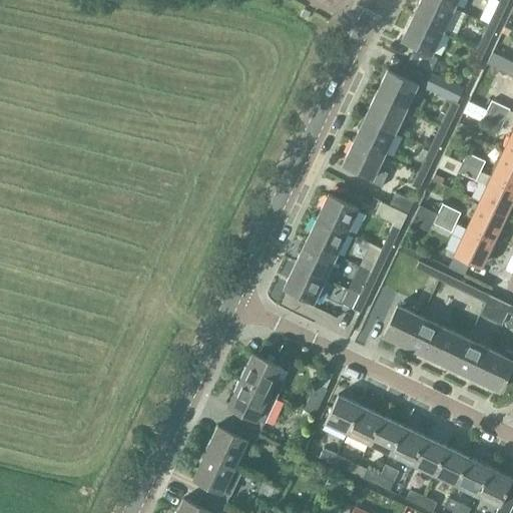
[(454,7),(439,0),(420,0),(413,16),(443,30),(454,7)]
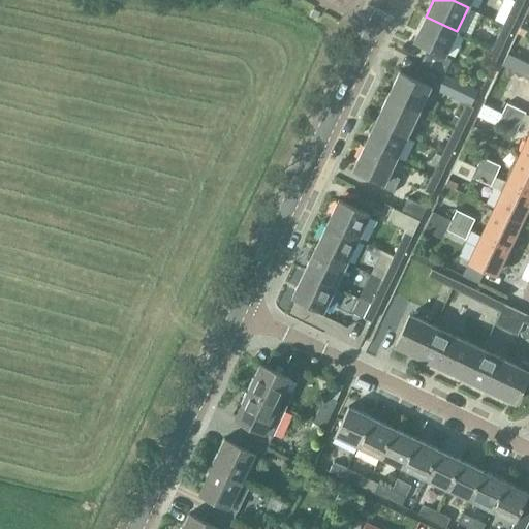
[(515,1),(508,16),(516,20),(523,5),(515,1)]
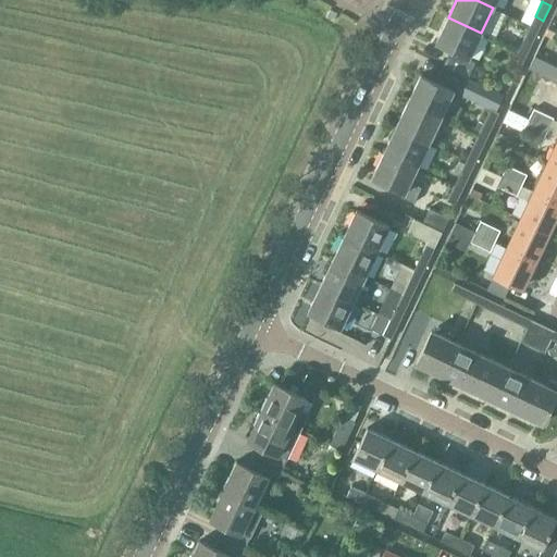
[(481,33),(448,17),(436,42),(453,50),(469,59),(481,33)]
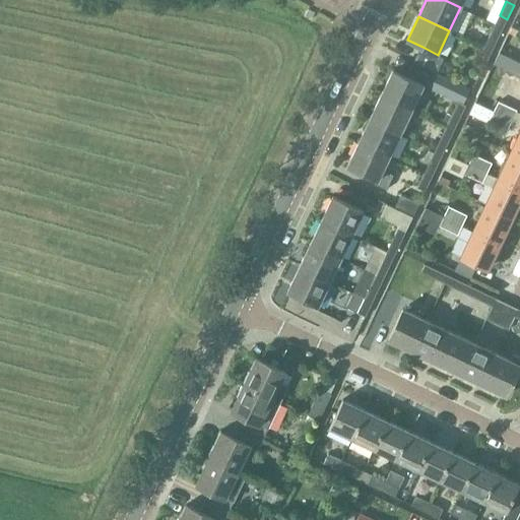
[(495,24),(489,40),(496,43),(503,28),(495,24)]
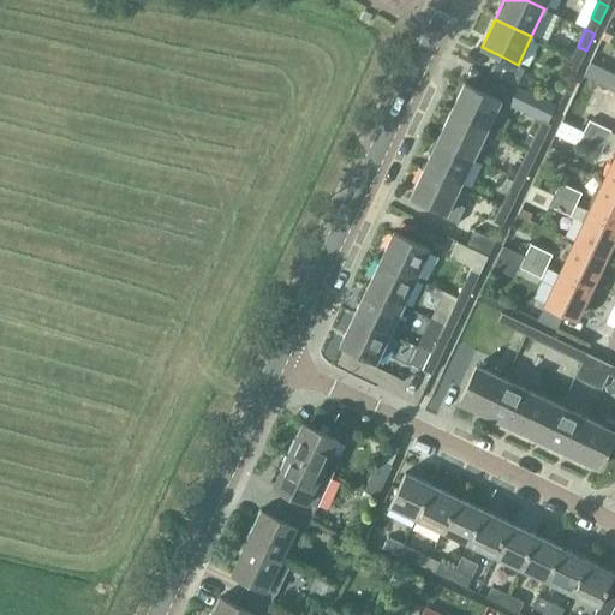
[(500,55),(491,73),(518,87),(526,69),(518,65),(500,55)]
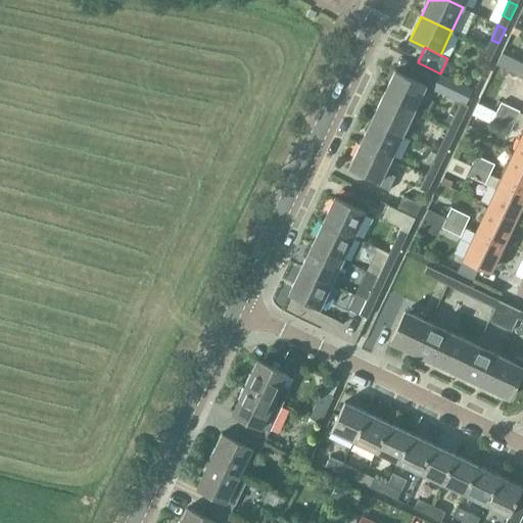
[(494,52),(486,48),(480,63),(487,66),(494,52)]
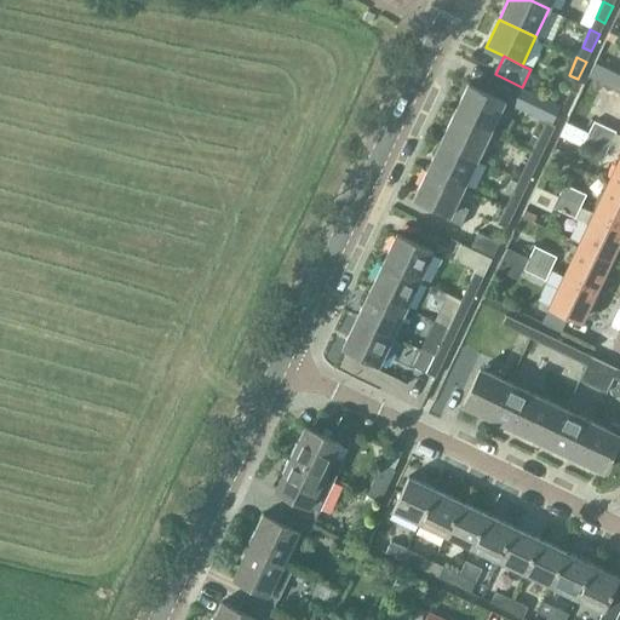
[(598,81),(604,67),(595,62),(589,76),(598,81)]
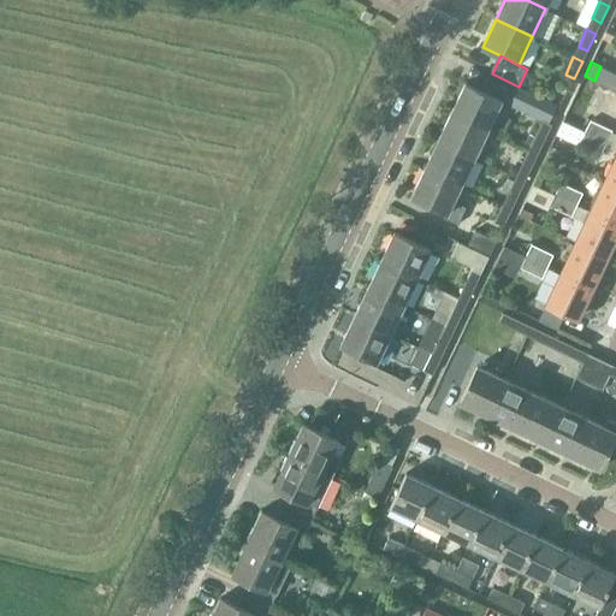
[(465,84),(451,112),(487,130),(501,101),(465,84)]
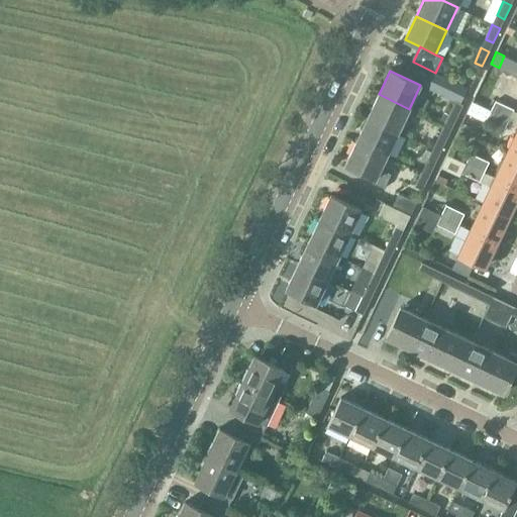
[(467,89),(446,80),(440,93),(459,103),(467,89)]
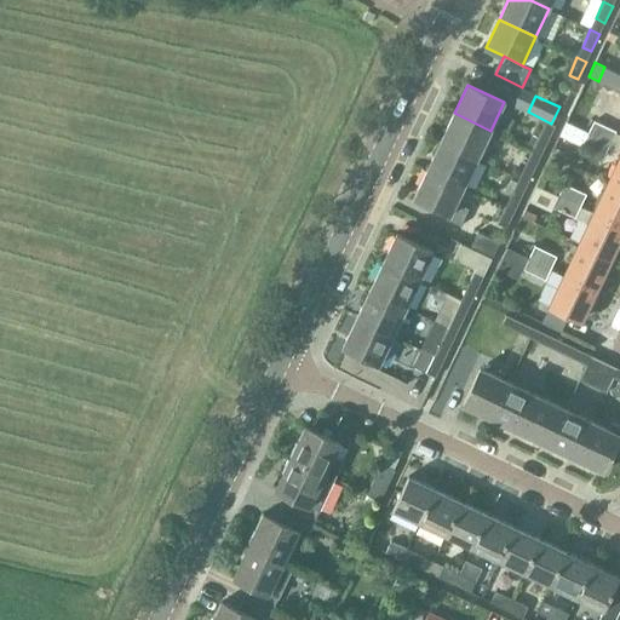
[(491,131),(454,113),(441,142),(477,159),(491,131)]
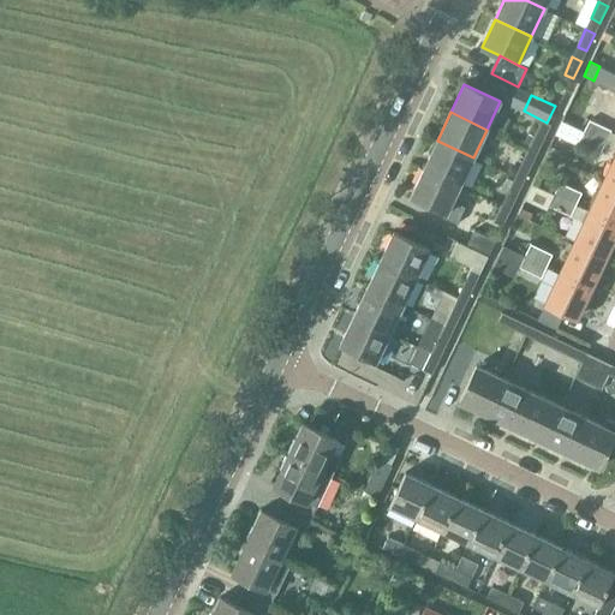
[(611,130),(589,119),(584,131),(605,142),(610,131),(611,130)]
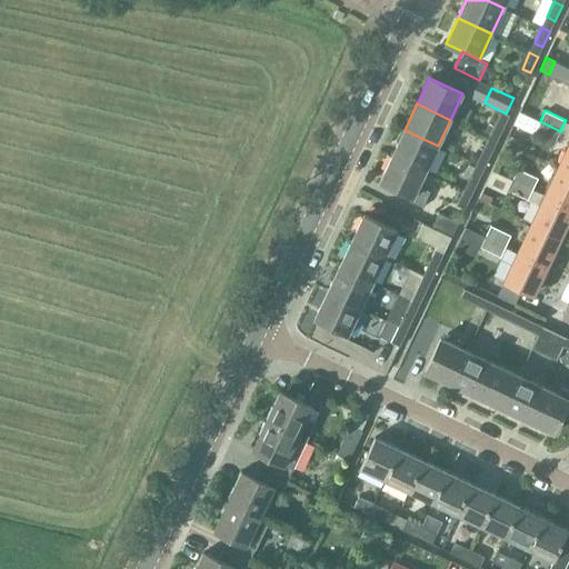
[(501,112),(493,128),(502,132),(509,117),(501,112)]
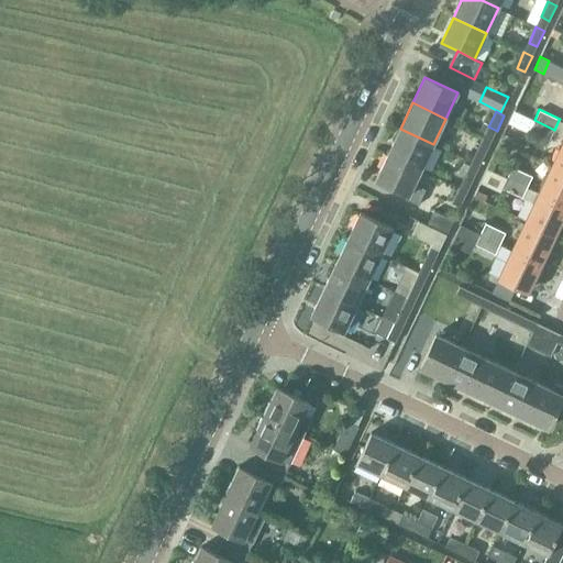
[(554,130),(534,120),(529,131),(549,141),(554,130)]
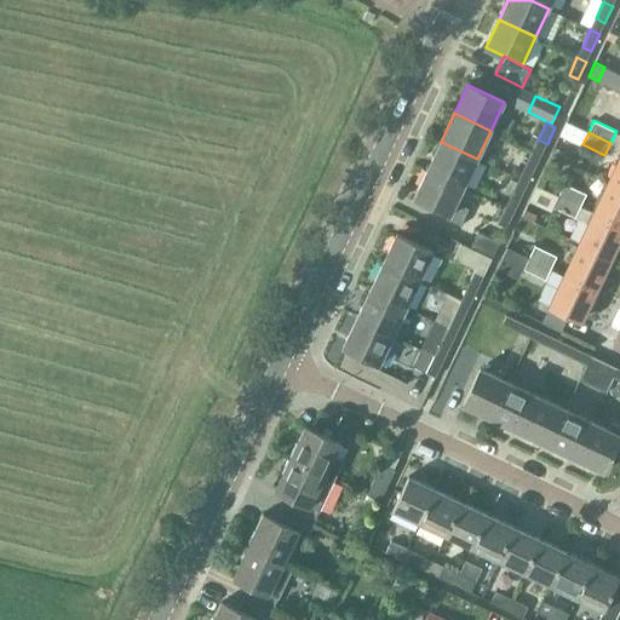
[(477,159),(441,142),(428,170),(464,187),(477,159)]
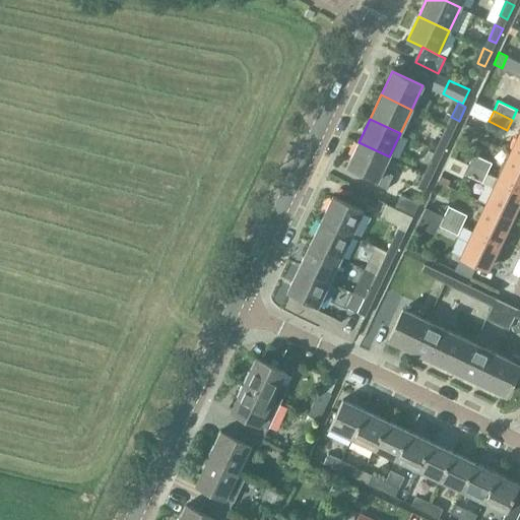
[(446,127),(440,141),(447,145),(454,130),(446,127)]
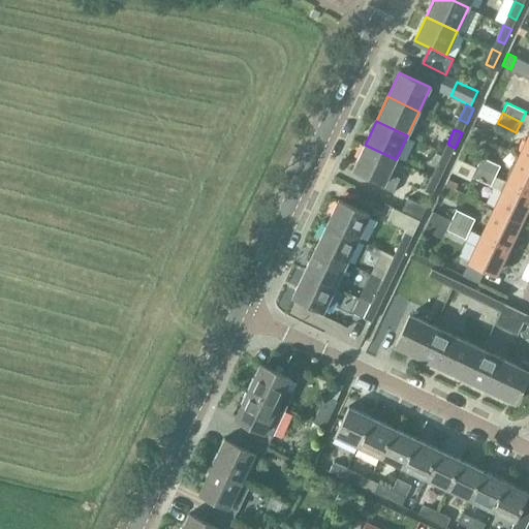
[(528,133),(520,154),(528,158),(528,133)]
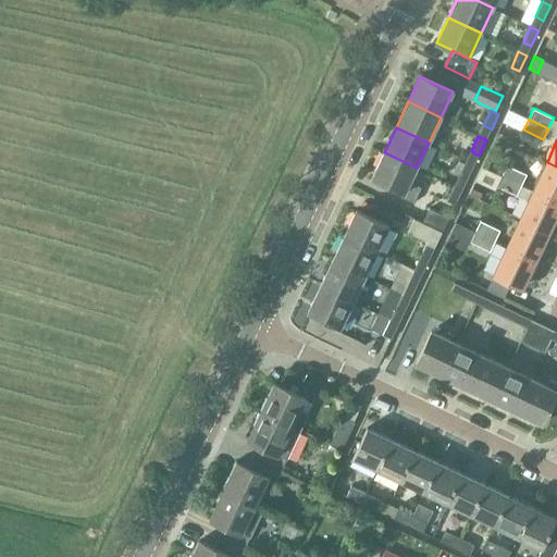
[(417,168),(384,152),(372,177),(404,193),(401,198),(413,203),(421,188),(409,183),(417,168)]
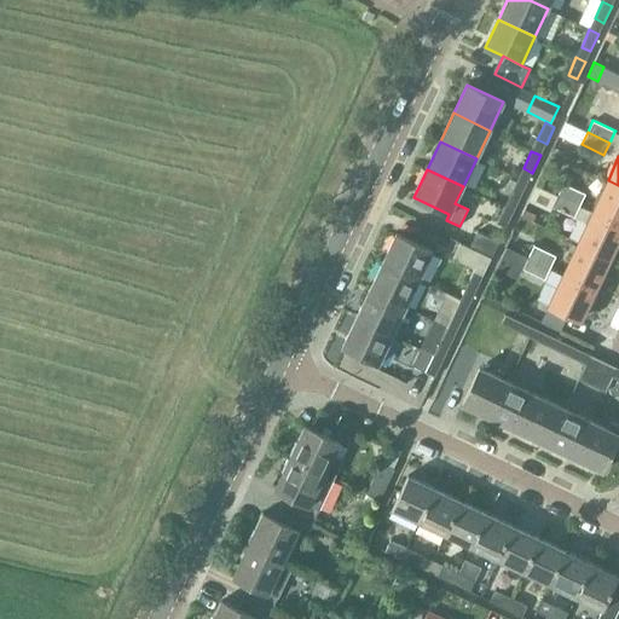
[(518,179),(510,196),(520,201),(527,184),(518,179)]
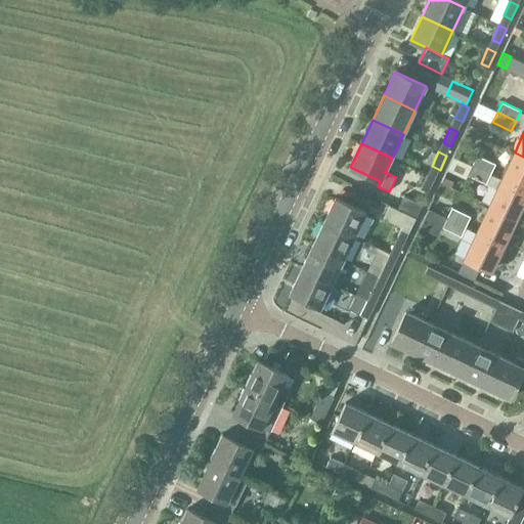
[(523,157),(515,153),(501,179),(523,188),(523,157)]
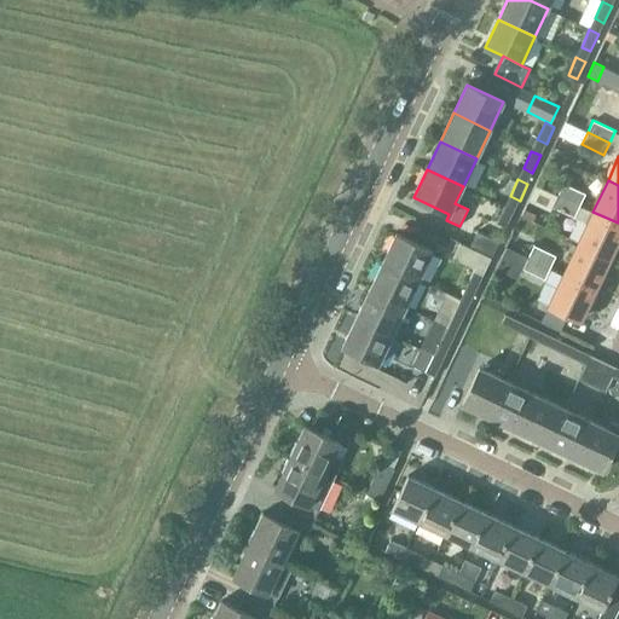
[(557,195),(580,204),(585,194),(563,184),(557,195)]
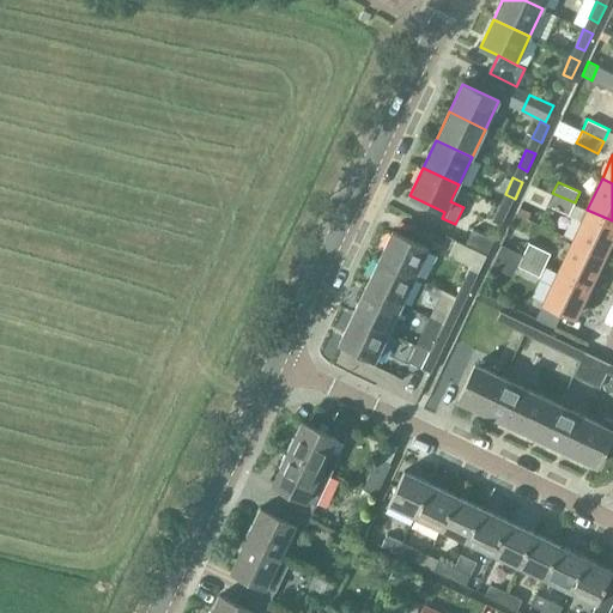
[(575,202),(552,193),(547,205),(569,216),(575,202)]
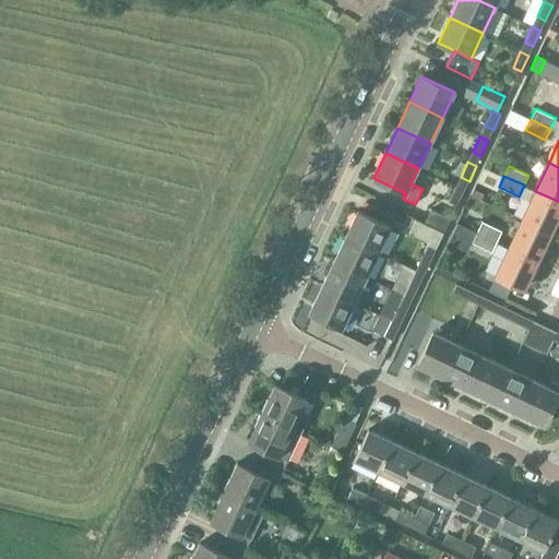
[(464,191),(456,187),(449,202),(458,206),(464,191)]
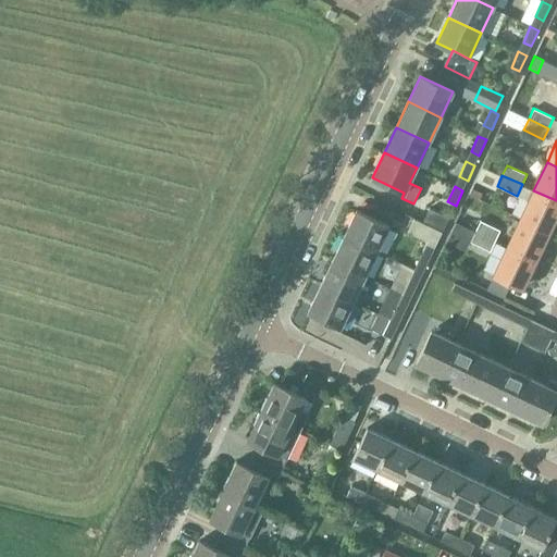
[(556,200),(533,190),(520,218),(548,232),(556,214),(556,200)]
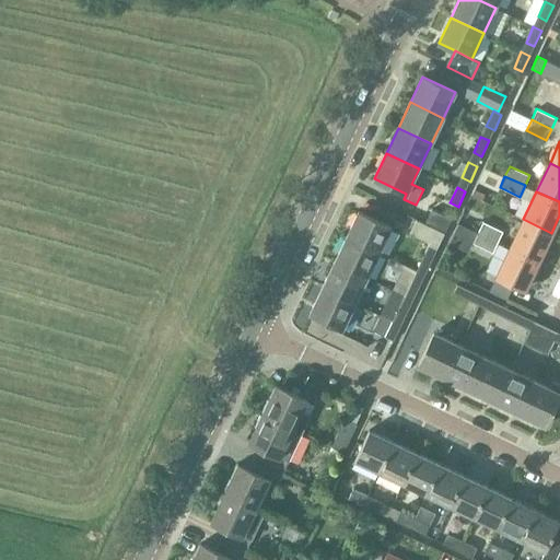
[(452,219),(431,210),(426,222),(446,232),(452,219)]
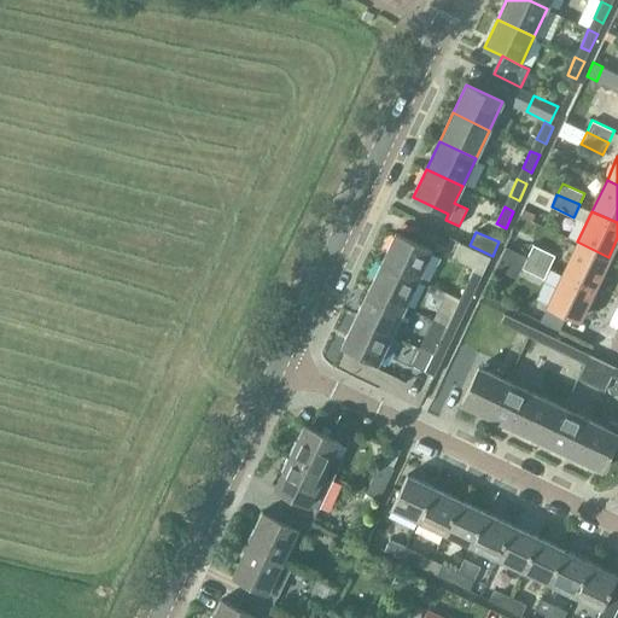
[(382,263),(418,280),(431,251),(395,234),(382,263)]
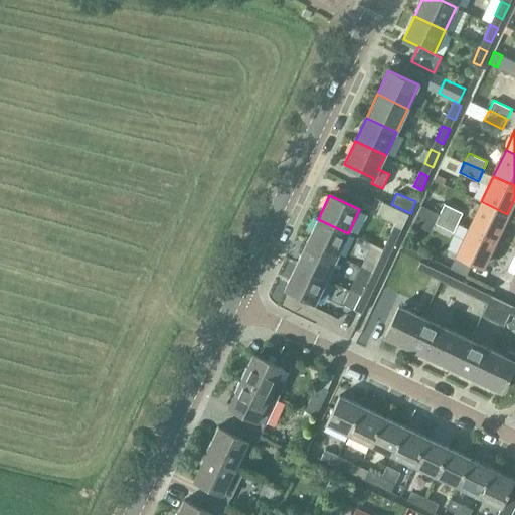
[(481,201),(469,227),(495,240),(507,214),(481,201)]
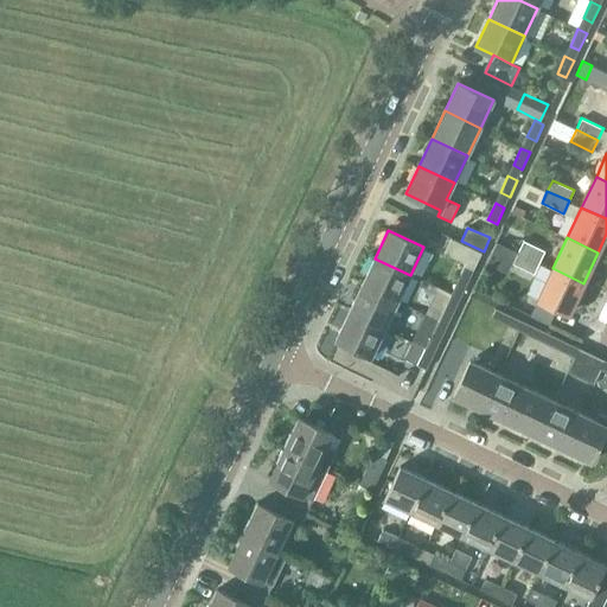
[(518,253),(540,262),(544,251),(523,241),(518,253)]
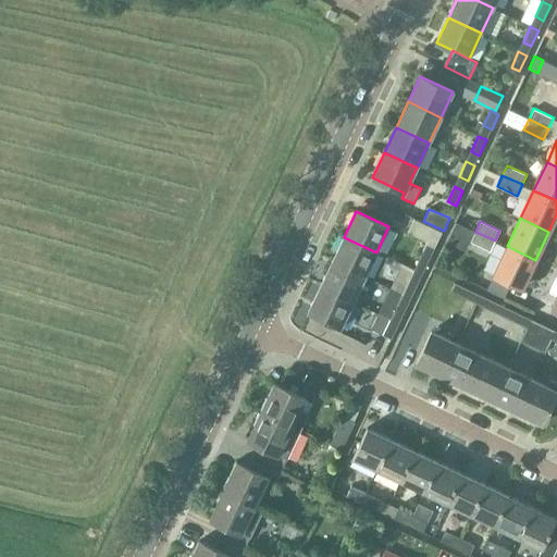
[(454,223),(447,236),(463,245),(470,232),(454,223)]
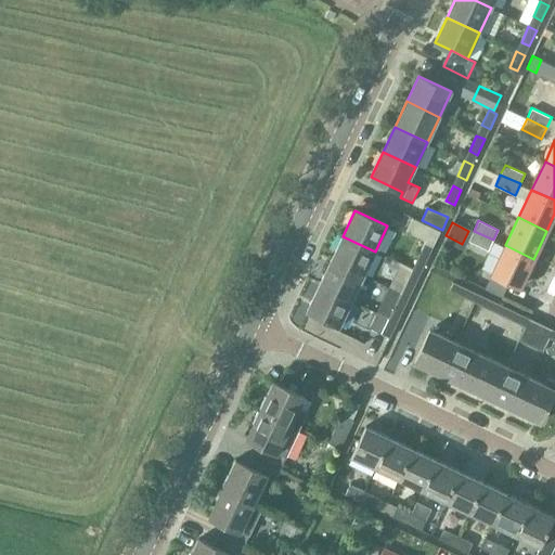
[(493,240),(474,231),(468,242),(488,250),(493,240)]
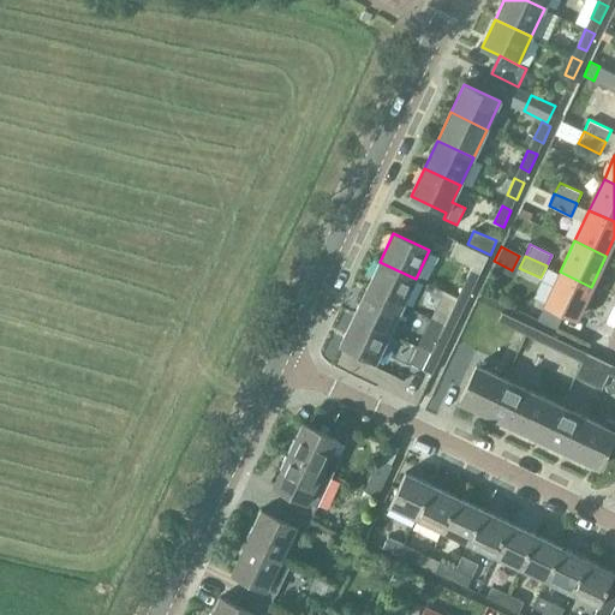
[(416,279),(380,262),(366,290),(402,306),(416,279)]
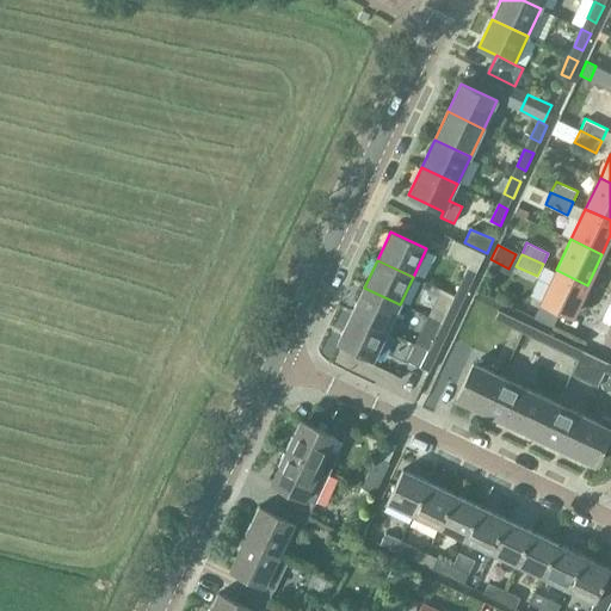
[(479,271),(468,266),(460,285),(469,290),(479,271)]
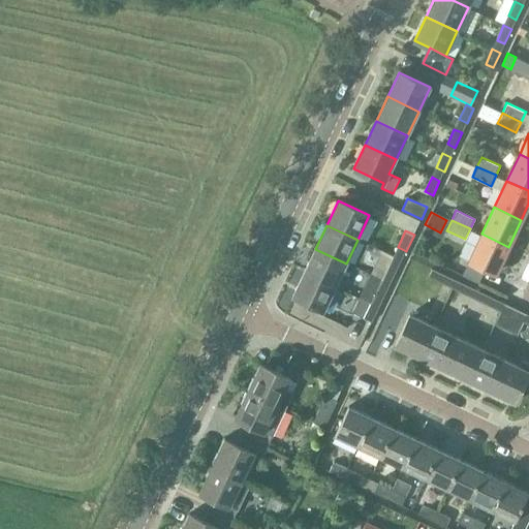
[(508,247),(481,234),(468,261),(496,274),(508,247)]
